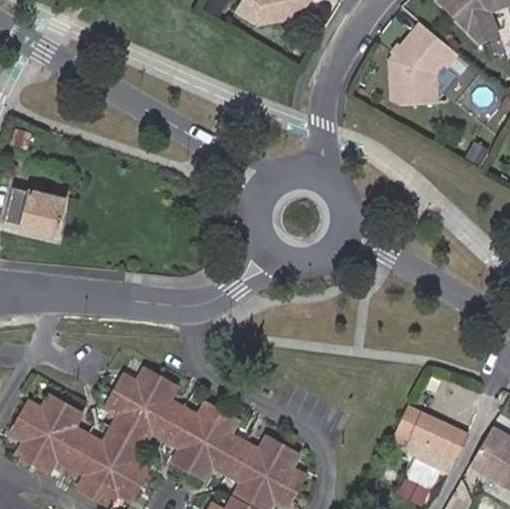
[(239,0),(236,6),(259,17),(299,11),(308,0),(239,0)]
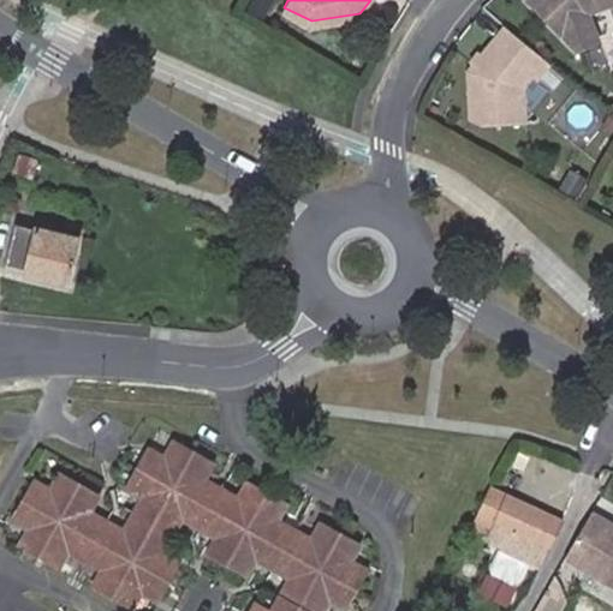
[(536,0),(566,30),(587,10),(612,0),(536,0)]
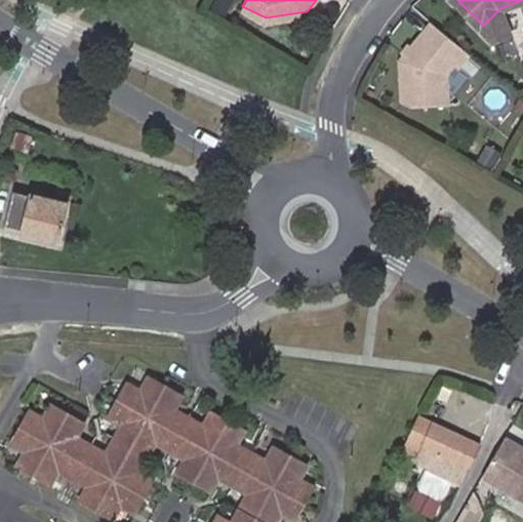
[(463,63),(472,50),(434,19),(402,57),(405,99),(454,101),(454,87),(443,80),(459,61),(463,63)]
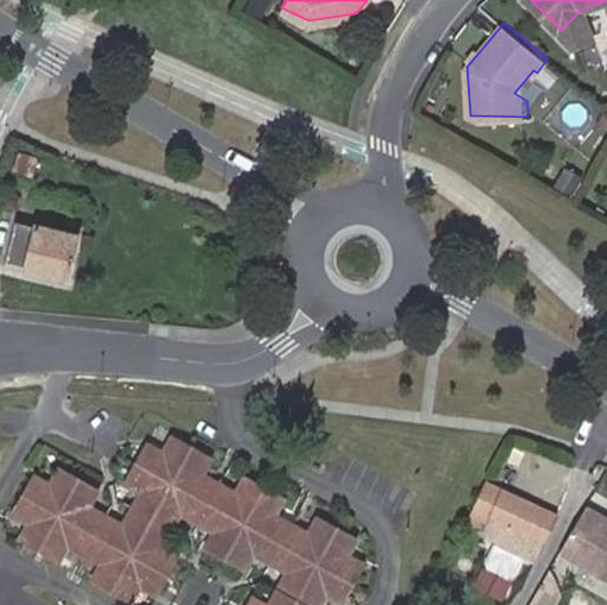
[(514,93),(527,101),(532,102),(532,86),(540,76),(537,73),(533,70),(514,93)]
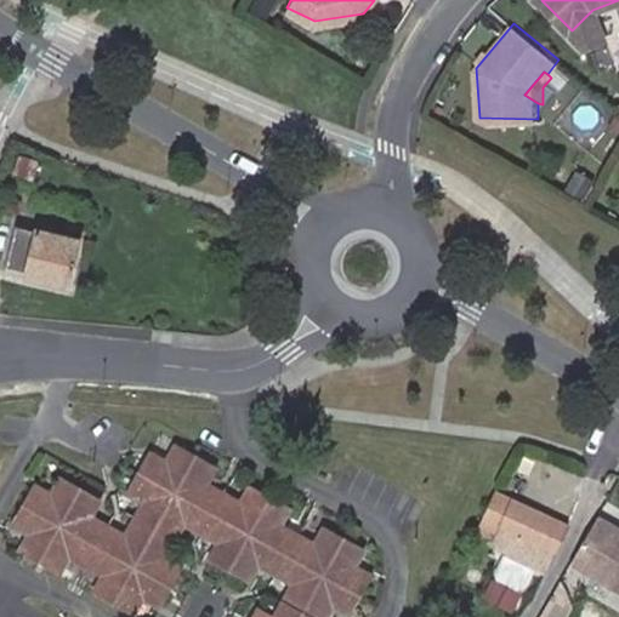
[(40,167),(21,159),(13,178),(33,187),(40,167)]
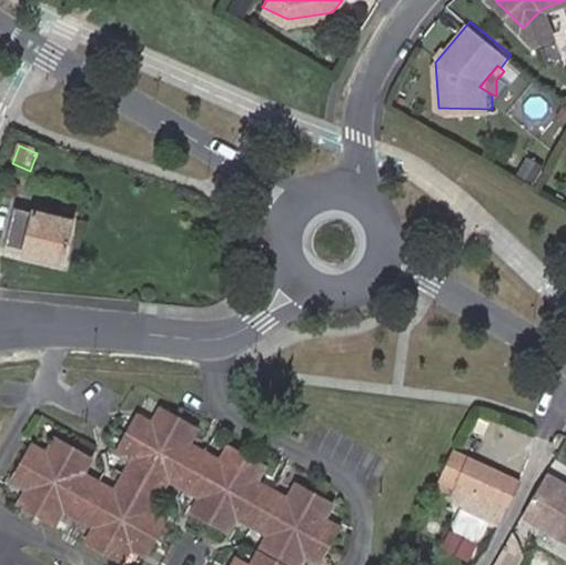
[(74,218),(17,204),(7,243),(64,258),(74,218)]
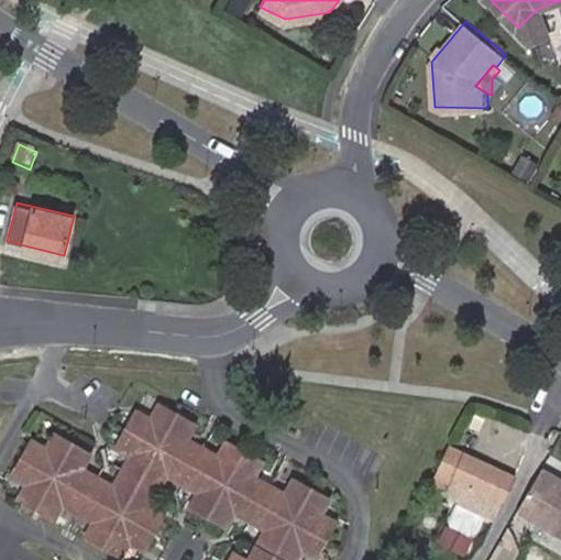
[(91,453),(69,441),(30,506),(54,520),(62,506),(91,523),(84,537),(120,558),(129,542),(144,551),(164,513),(150,505),(166,476),(195,493),(186,507),(223,529),(232,514),(261,531),(246,559),(232,551),(227,559),(272,559),(315,490),(290,476),(283,492),(253,475),(262,460),(223,439),(215,453),(187,438),(195,424),(156,402),(149,417),(134,409),(114,448),(128,454),(112,483),(84,468),(91,453)]
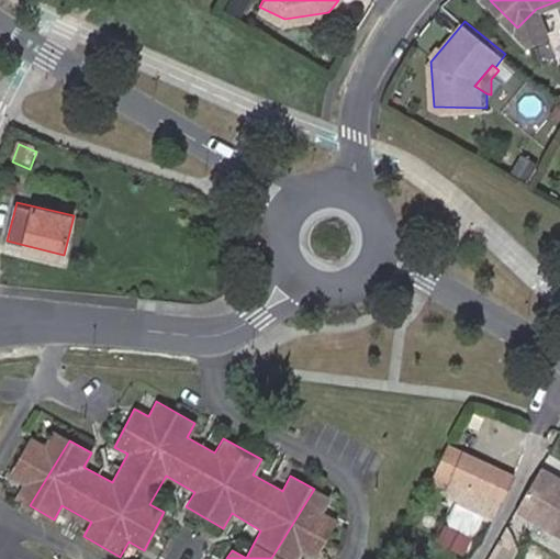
[(30,505),(69,440),(53,432),(45,445),(30,437),(9,476),(23,484),(17,499),(30,505)]
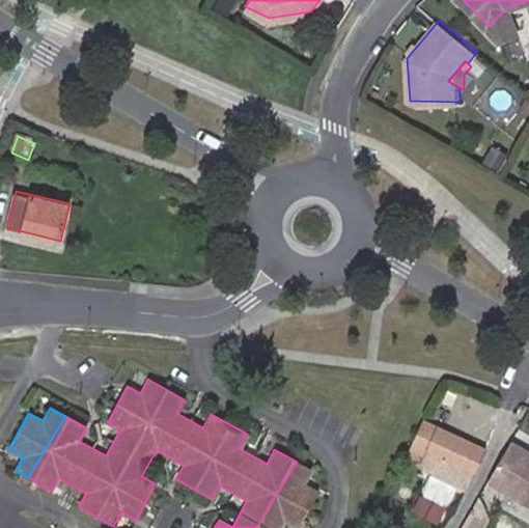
[(411,461),(472,492),(491,457),(429,427),(411,461)]
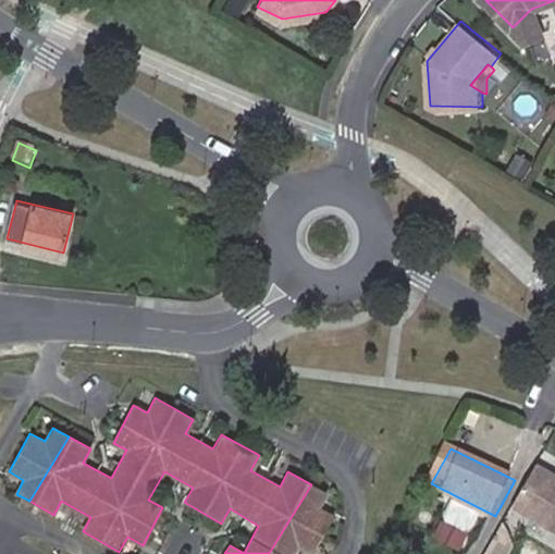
[(554,474),(546,468),(521,508),(554,528),(554,474)]
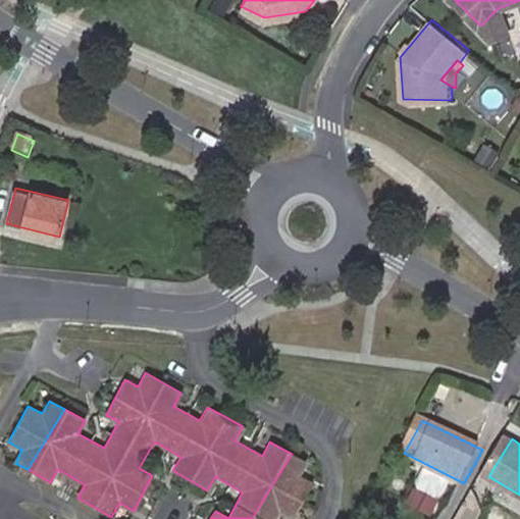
[(306,462),(292,454),(252,518),(273,518),(278,511),(292,518),(311,482),(298,476),(306,462)]
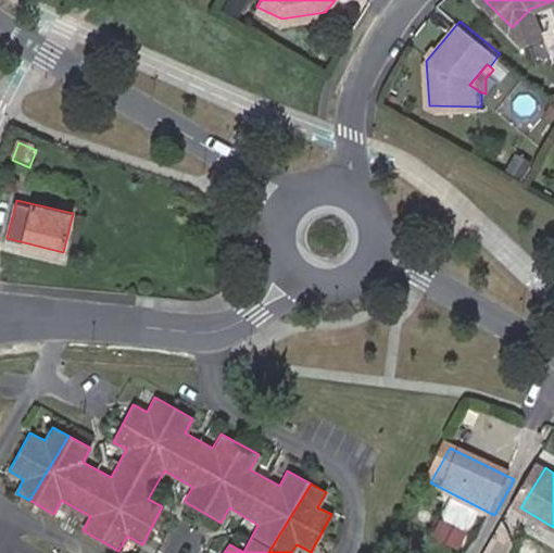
[(512,552),(517,544),(503,536),(492,552),(512,552)]
